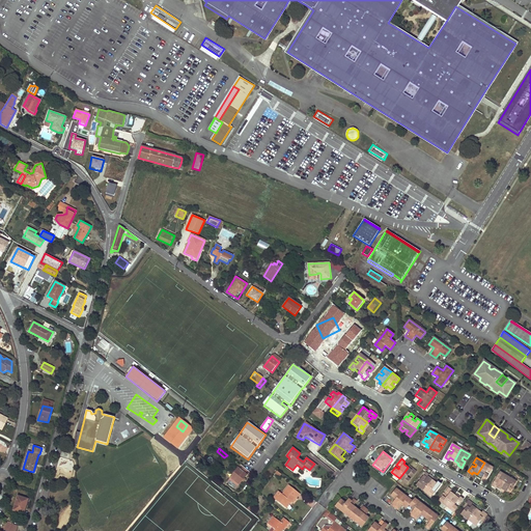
[(484,481),(488,475),(485,473),(487,471),(491,472),(493,468),(484,463),(477,474),(482,477),(481,479),(484,481)]
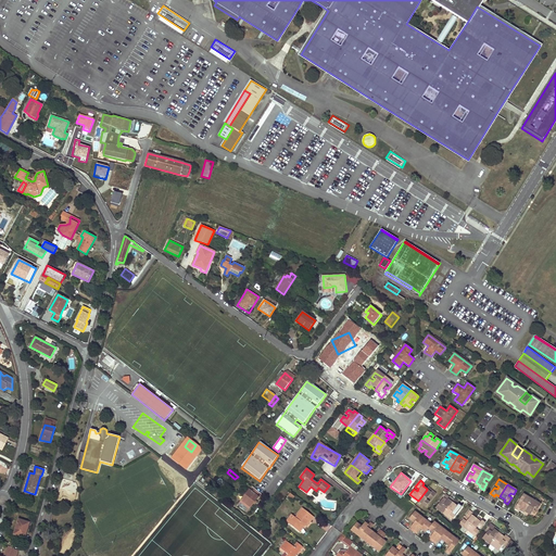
[(210,485),(206,491),(222,503),(225,497),(210,485)]
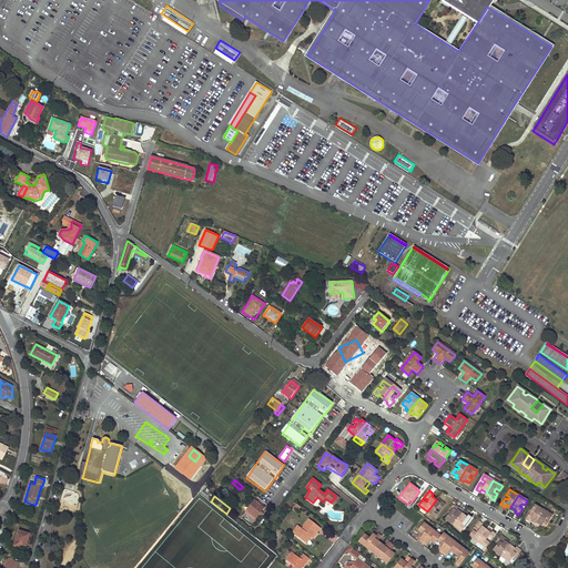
[(266,505),(257,497),(252,504),(249,501),(246,505),(250,507),(243,516),(252,523),(259,514),(261,511),(264,506),(269,509),(270,507),(266,505)]
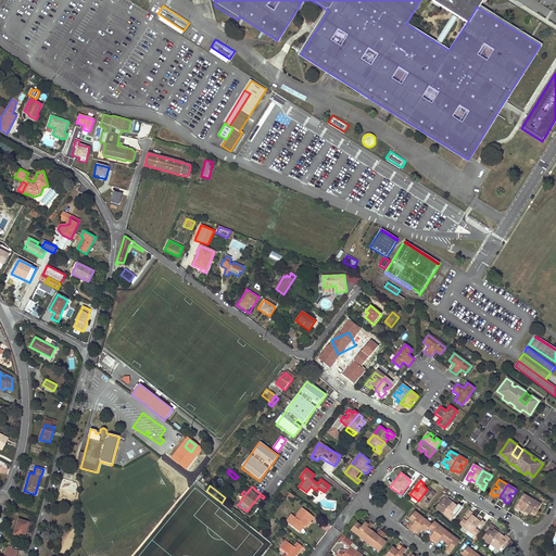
[(431,500),(436,494),(432,491),(431,493),(427,490),(418,501),(426,507),(429,503),(427,501),(429,497),(431,500)]
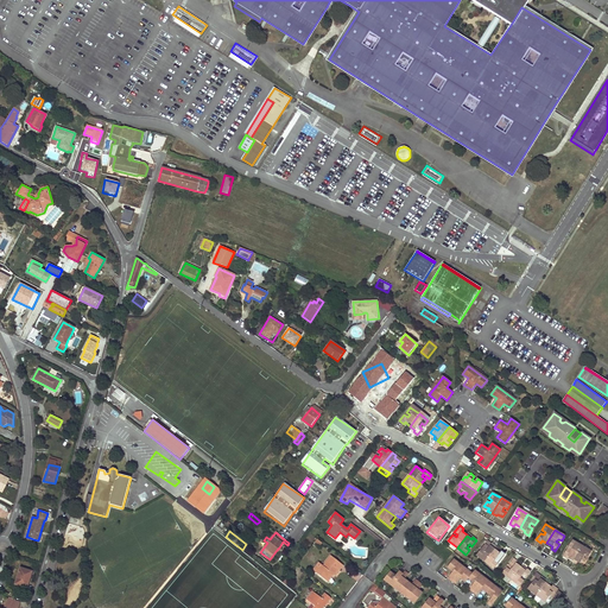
[(494,550),(495,548),(487,540),(482,548),(486,550),(483,552),(480,550),(476,555),(485,562),(494,550)]
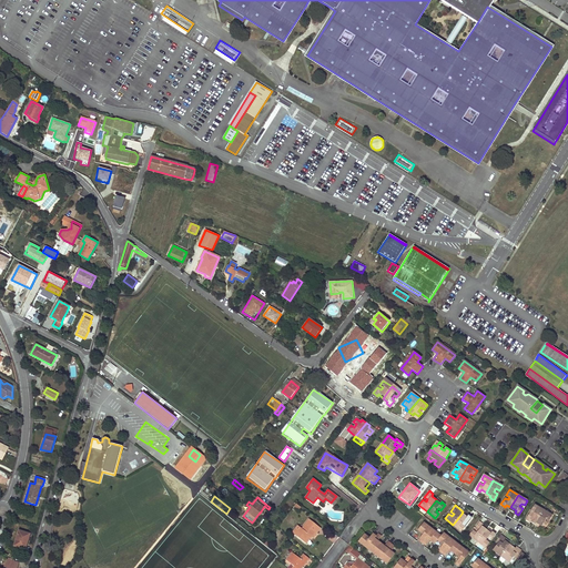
[(535,525),(544,510),(535,505),(531,509),(535,511),(533,515),(529,513),(527,517),(531,520),(530,523),(535,525)]
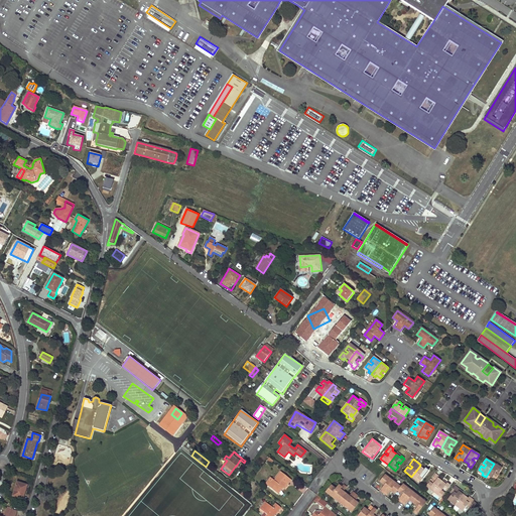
[(502,468),(494,464),(486,477),(490,479),(491,477),(495,480),(497,476),(495,474),(496,471),(499,473),(502,468)]
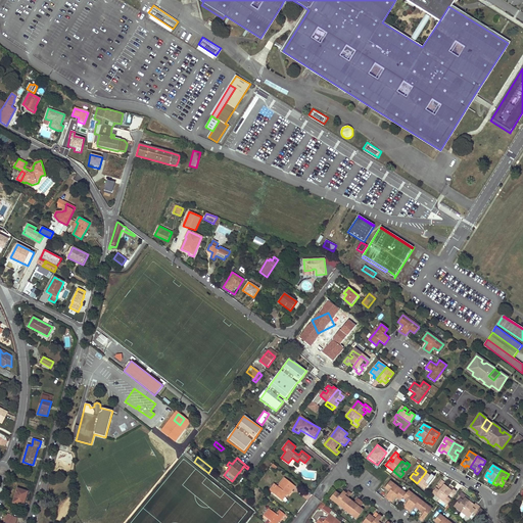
[(430,482),(434,477),(430,474),(429,476),(425,473),(417,483),(425,489),(428,485),(425,483),(427,480),(430,482)]
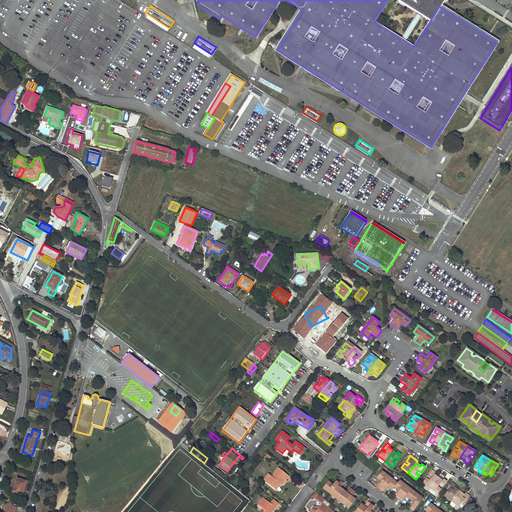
[(278,468),(272,476),(268,474),(264,479),(268,482),(267,483),(275,490),(281,482),(282,482),(285,479),(286,480),(289,476),(278,468)]
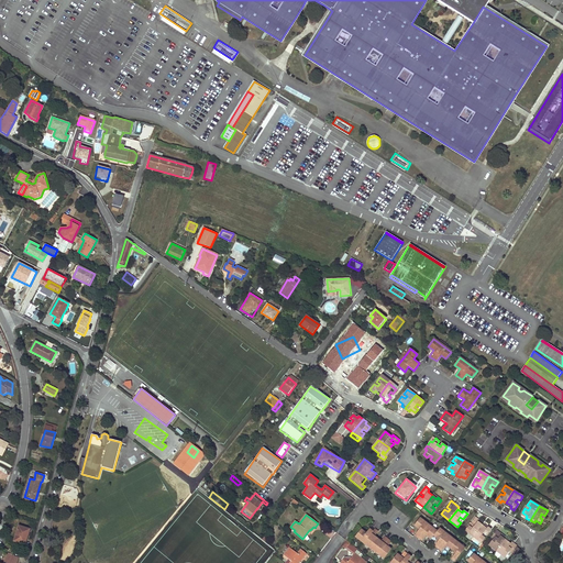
[(475,517),(471,523),(474,526),(472,528),(468,526),(465,530),(473,537),(482,526),(477,522),(478,520),(475,517)]
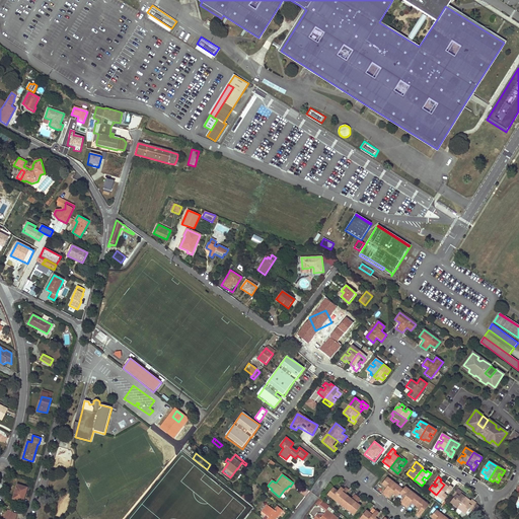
[(382,493),(385,496),(394,484),(386,477),(381,485),(386,488),(382,493)]
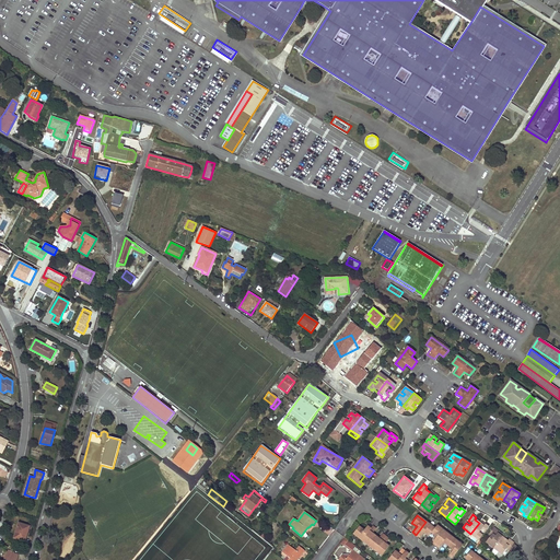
[(431,533),(433,535),(439,527),(436,525),(434,528),(426,522),(416,535),(419,537),(423,532),(429,536),(431,533)]
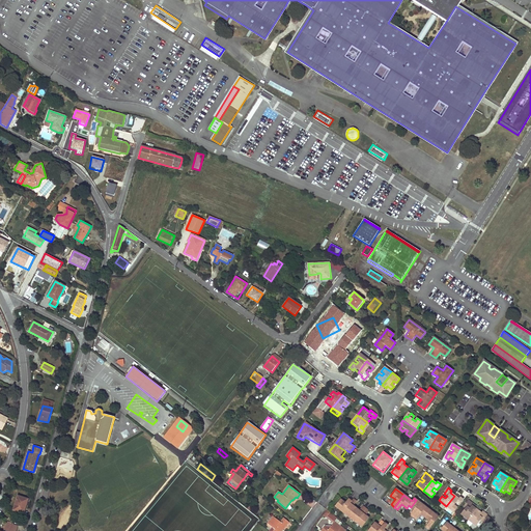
[(26,506),(28,499),(18,496),(14,510),(15,510),(14,514),(21,516),(22,513),(23,513),(25,506),(26,506)]
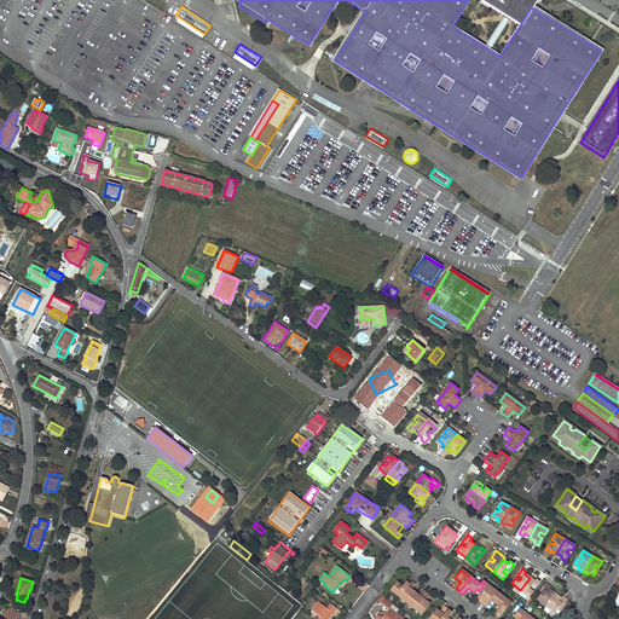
[(536,589),(541,583),(536,579),(534,582),(530,578),(520,590),(530,597),(533,593),(530,590),(532,586),(536,589)]
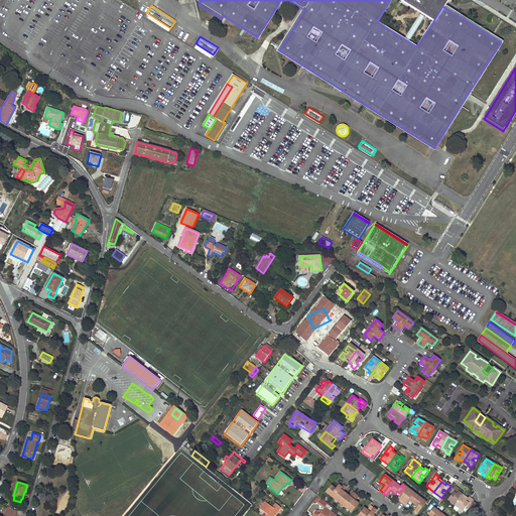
[(283,486),(277,494),(278,494),(283,488),(285,489),(288,484),(287,483),(284,486),(283,486)]
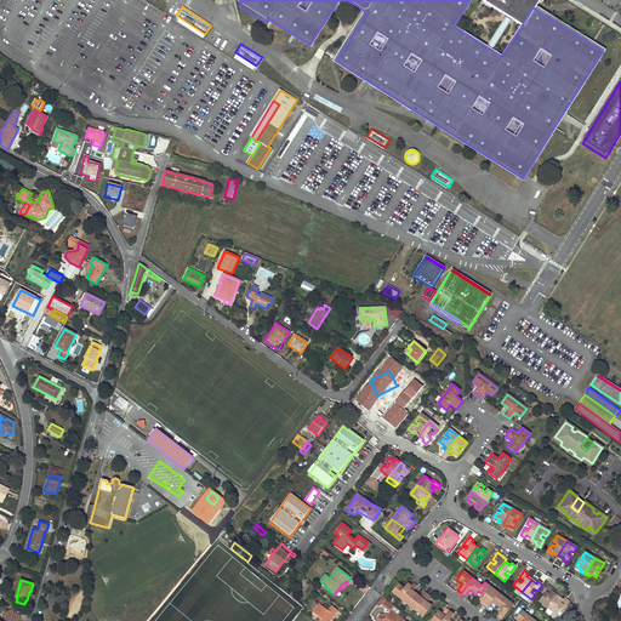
[(414,584),(412,585),(409,582),(404,588),(398,584),(392,592),(402,599),(414,584)]
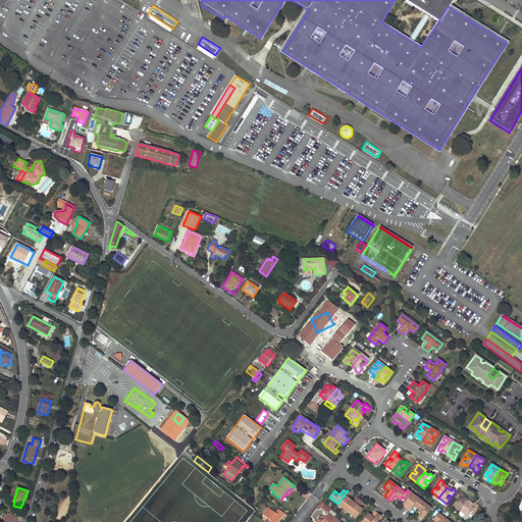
[(349,512),(359,499),(357,498),(353,502),(347,498),(351,492),(348,490),(337,504),(349,512)]
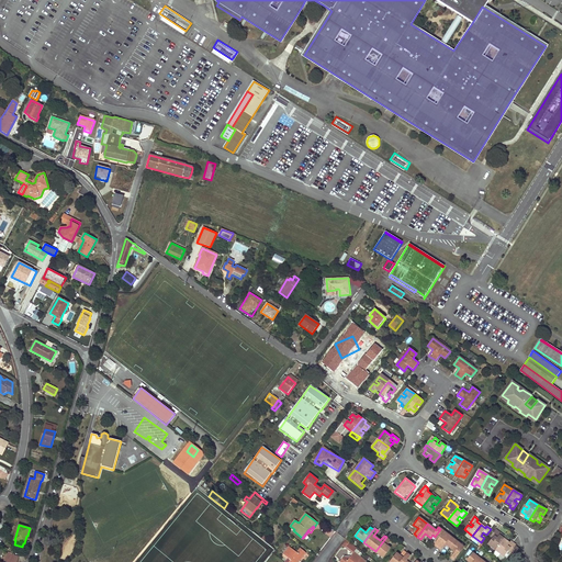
[(447,546),(452,538),(440,529),(435,537),(438,539),(434,544),(440,550),(445,544),(447,546)]
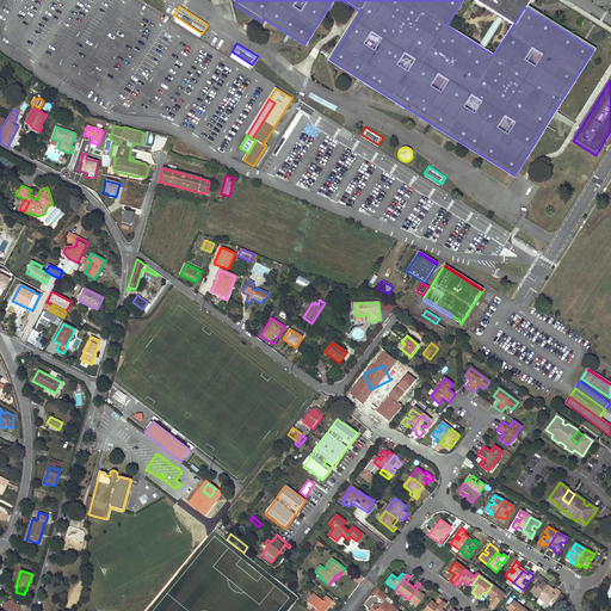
[(538,598),(547,588),(548,586),(543,581),(541,585),(538,584),(542,579),(538,575),(534,582),(536,584),(530,592),(538,598)]
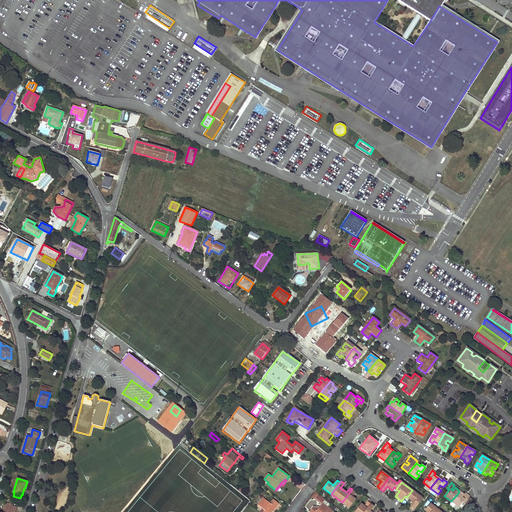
[(349,508),(356,499),(352,497),(356,493),(352,489),(342,502),(349,508)]
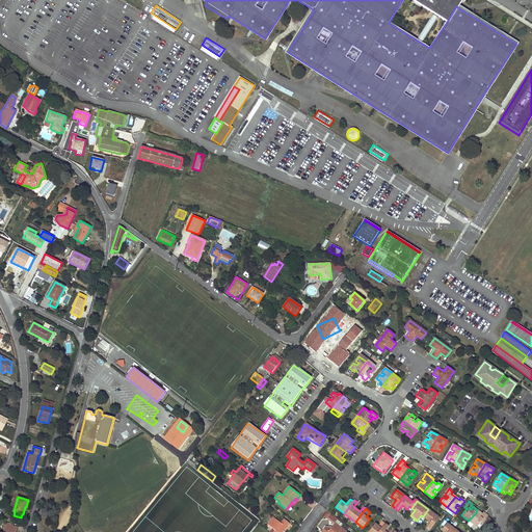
[(429,530),(439,517),(428,509),(423,516),(430,522),(426,528),(429,530)]
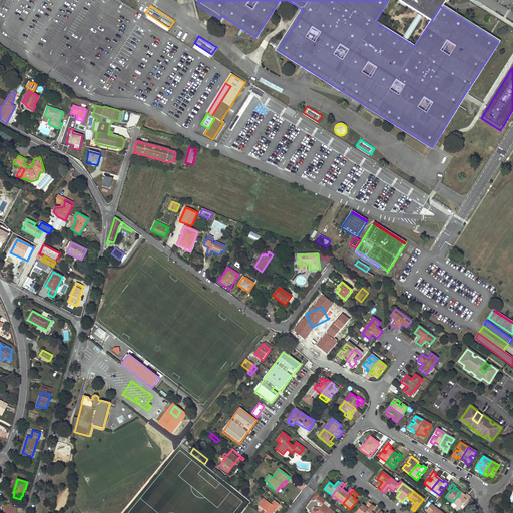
[(460,492),(459,494),(452,502),(460,508),(465,502),(467,503),(470,498),(471,498),(468,495),(464,499),(463,498),(465,496),(460,492)]
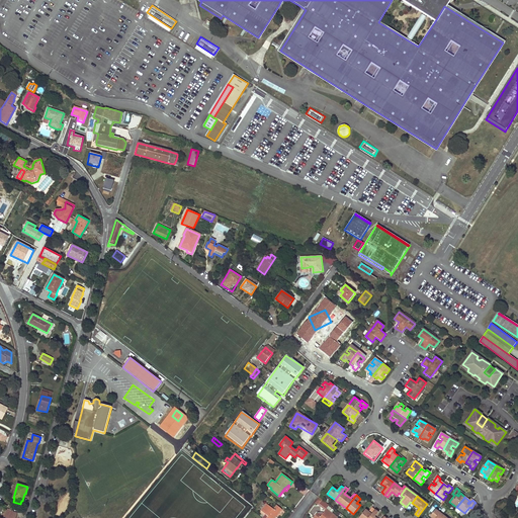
[(329,505),(322,500),(318,505),(325,511),(326,509),(329,506),(329,505)]
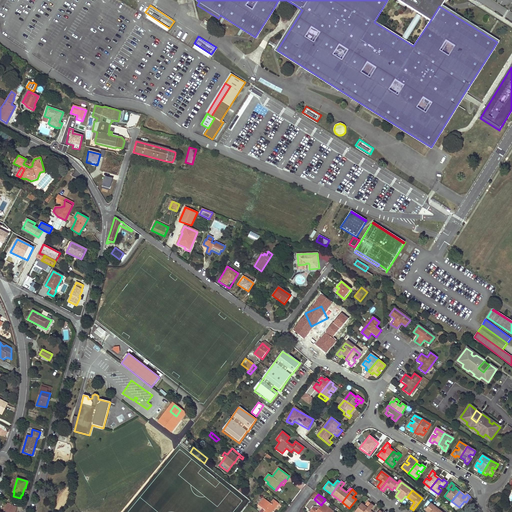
[(469,497),(466,502),(466,503),(469,506),(474,500),(469,497)]
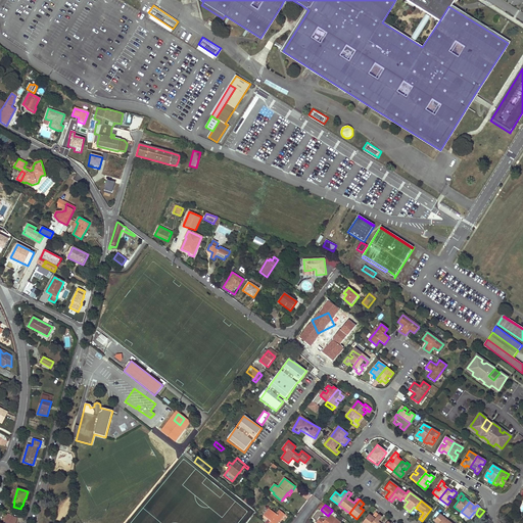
[(271,521),(269,522),(276,522),(278,521),(279,522),(285,515),(280,511),(277,515),(276,514),(269,509),(264,516),(268,519),(271,521)]
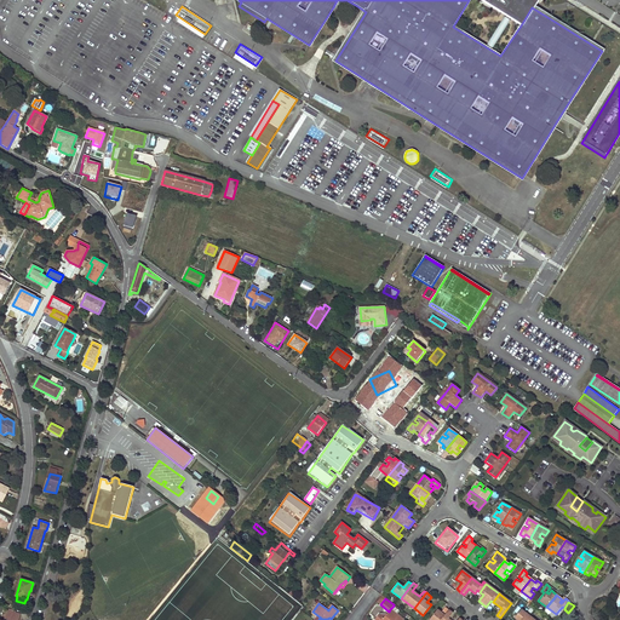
[(437,610),(429,619),(459,619),(460,619),(459,619),(457,619),(449,619),(448,619),(453,614),(445,608),(441,613),(437,610)]
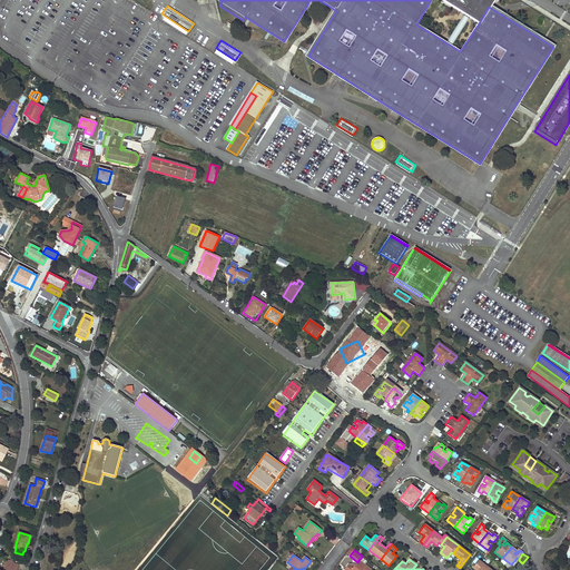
[(359,560),(357,562),(353,569),(349,564),(344,569),(371,569),(365,564),(359,560)]
